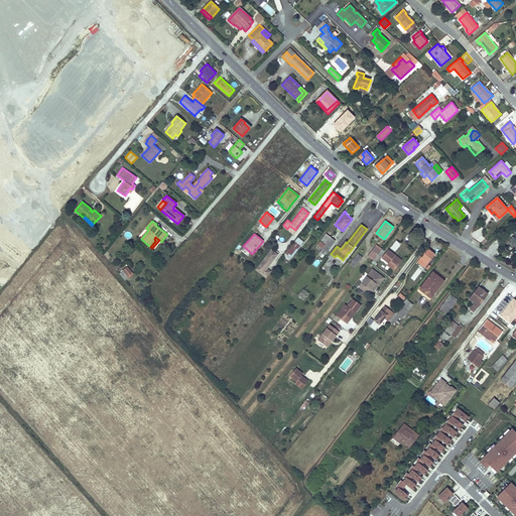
[(331,237),(323,248),(327,252),(336,241),(331,237)]
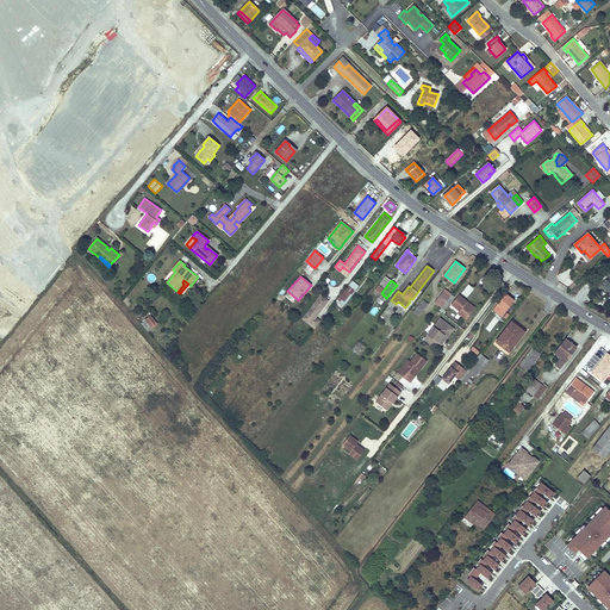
[(356,290),(349,285),(338,299),(344,304),(356,290)]
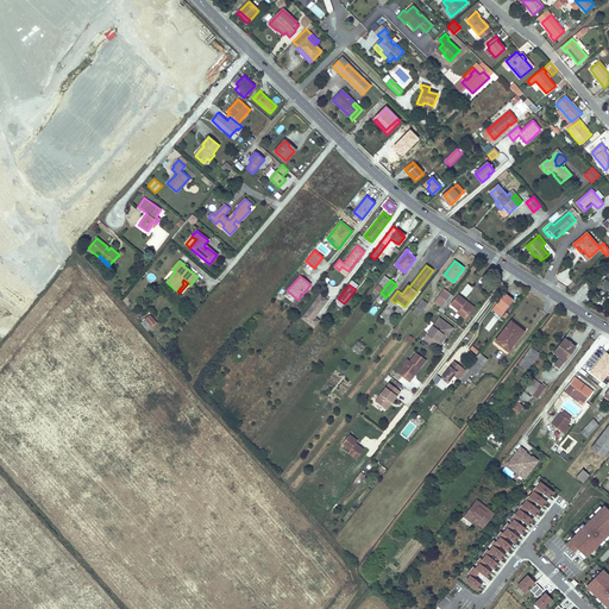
[(468,284),(462,293),(466,296),(473,288),(468,284)]
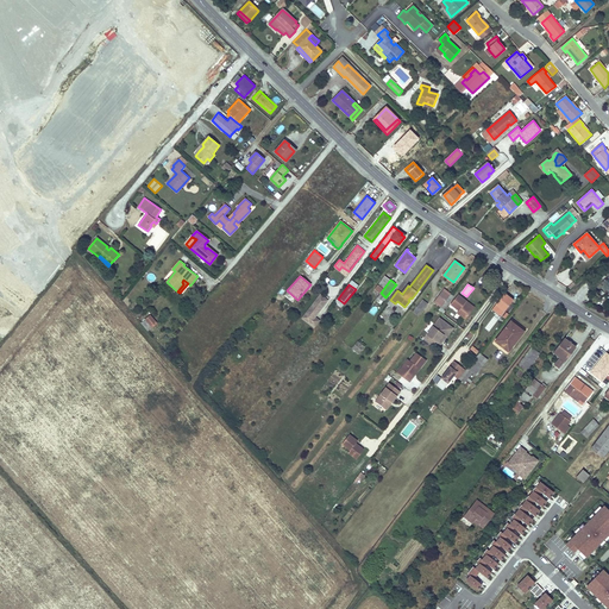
[(440,307),(451,294),(444,288),(434,302),(440,307)]
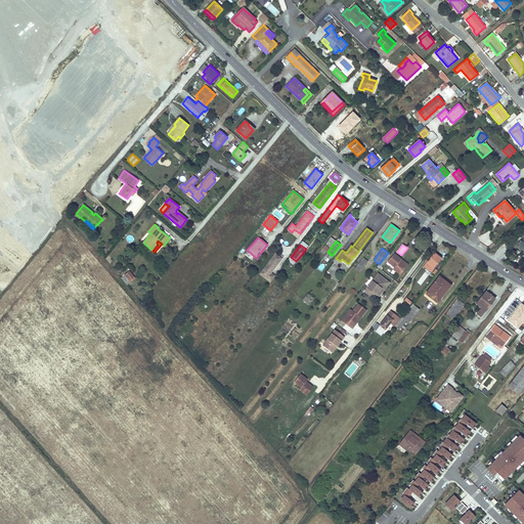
[(271,272),(281,258),(275,253),(262,270),(268,275),(266,278),(270,281),(275,275),(271,272)]
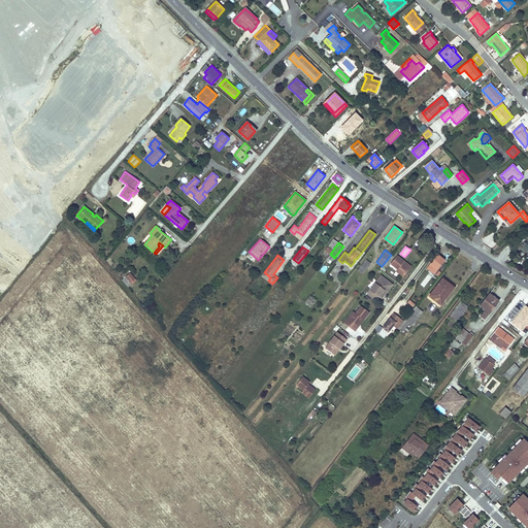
[(385,268),(393,257),(391,255),(382,266),(385,268)]
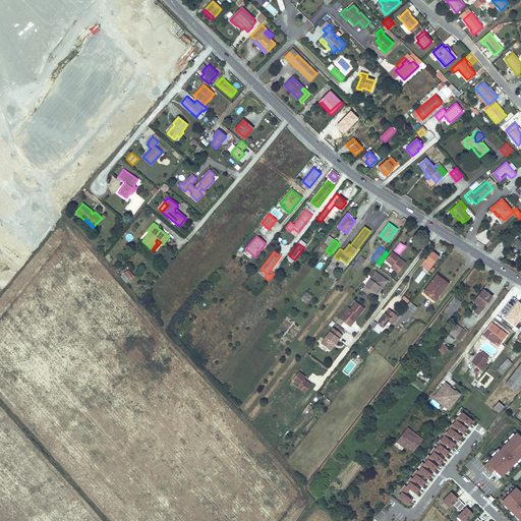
[(438,255),(430,251),(424,261),(428,264),(425,268),(428,271),(438,258),(436,257),(438,255)]
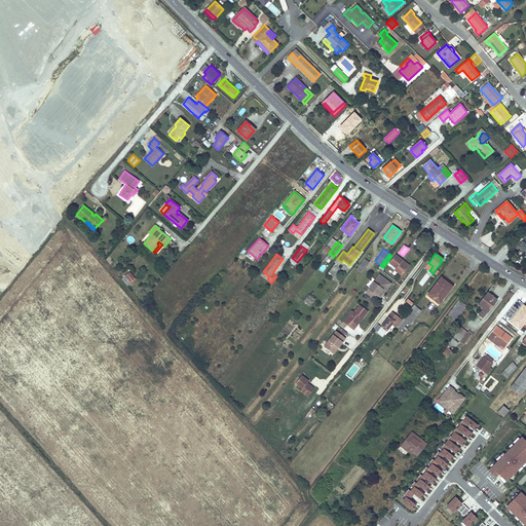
[(408,268),(401,262),(402,260),(396,255),(389,263),(396,268),(395,270),(402,275),(408,268)]
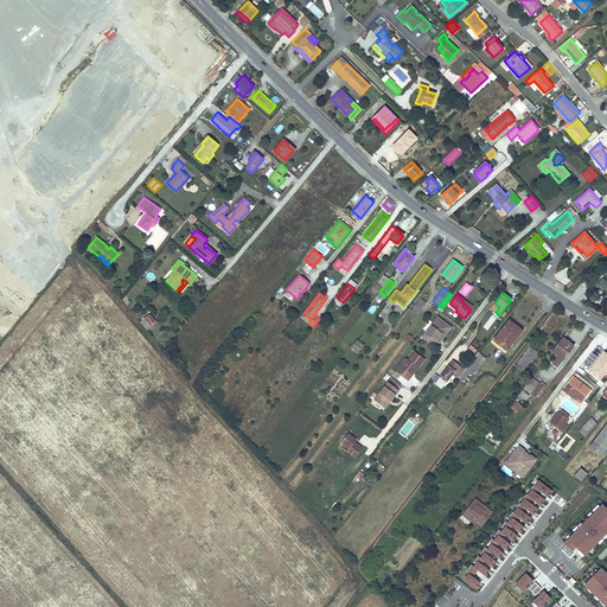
[(421,299),(413,311),(417,314),(420,311),(427,302),(421,299)]
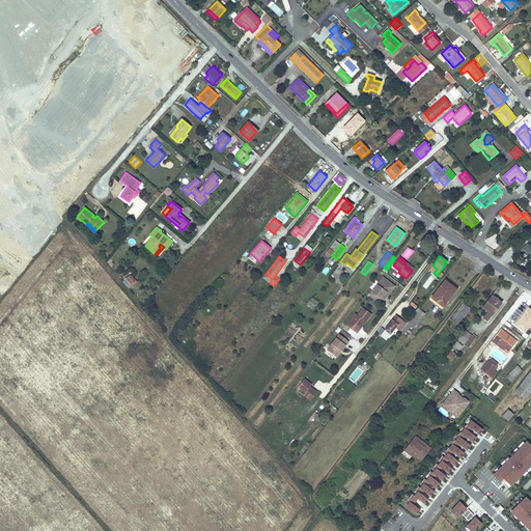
[(131,275),(127,278),(131,283),(135,280),(131,275)]
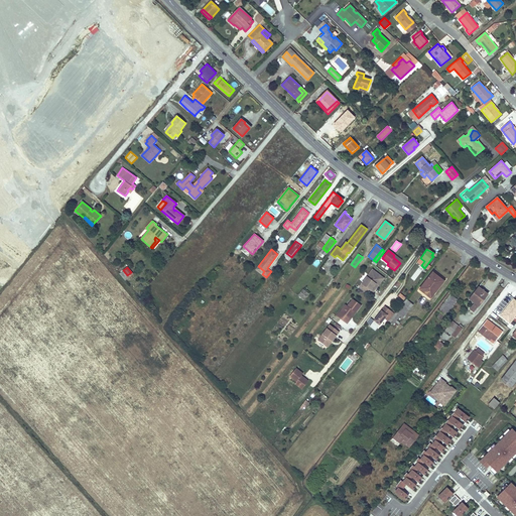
[(372,269),(358,287),(359,288),(363,291),(366,293),(369,289),(370,290),(375,283),(376,284),(382,277),(372,269)]
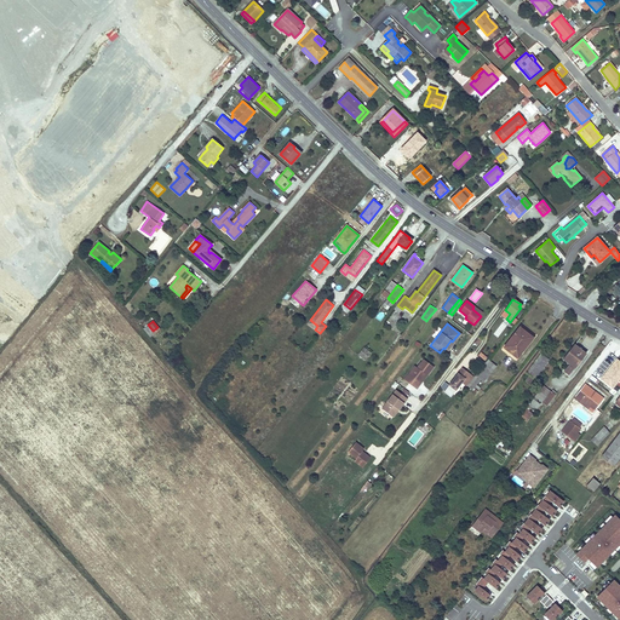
[(148,325),(143,328),(150,337),(154,333),(153,331),(148,325)]
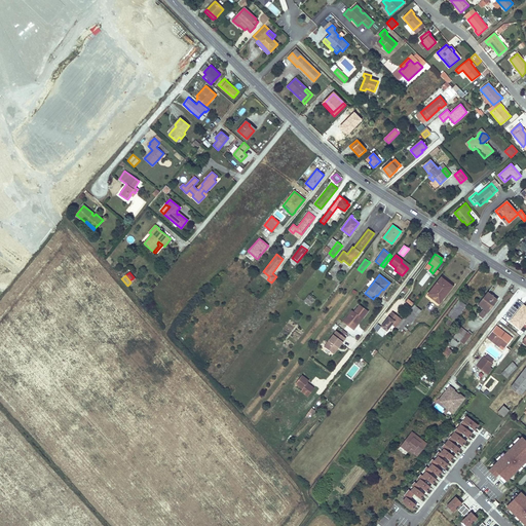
[(441,277),(428,295),(439,303),(452,286),(441,277)]
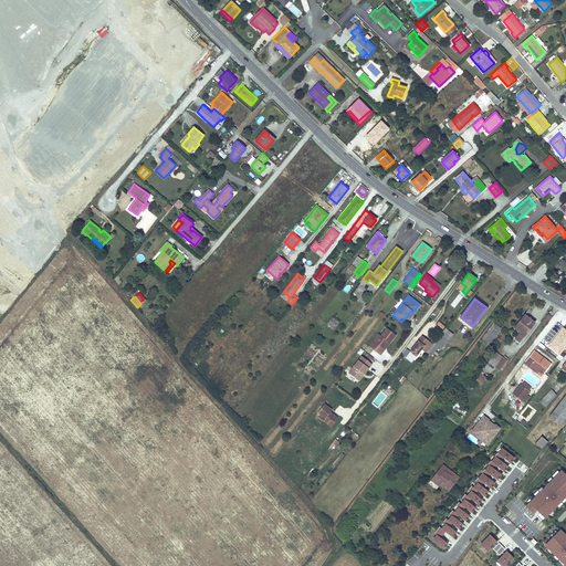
[(411,311),(406,318),(408,320),(420,305),(419,304),(412,312),(411,311)]
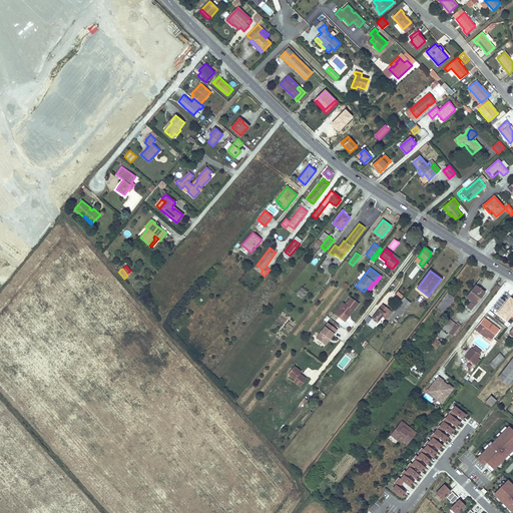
[(475,286),(466,297),(471,302),(467,308),(471,311),(485,293),(475,285),(475,286)]
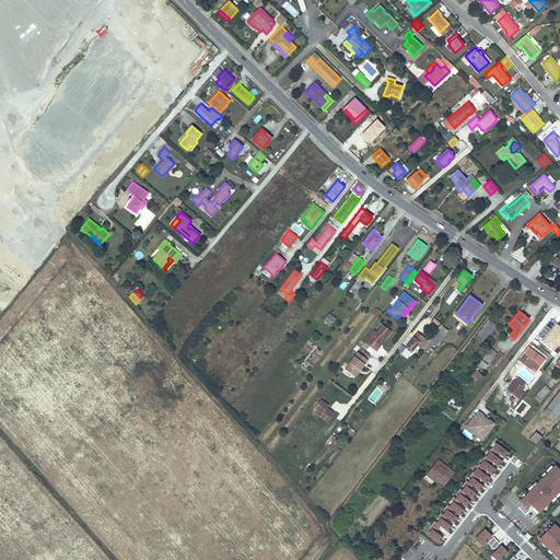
[(329,314),(324,321),(330,325),(336,318),(329,314)]
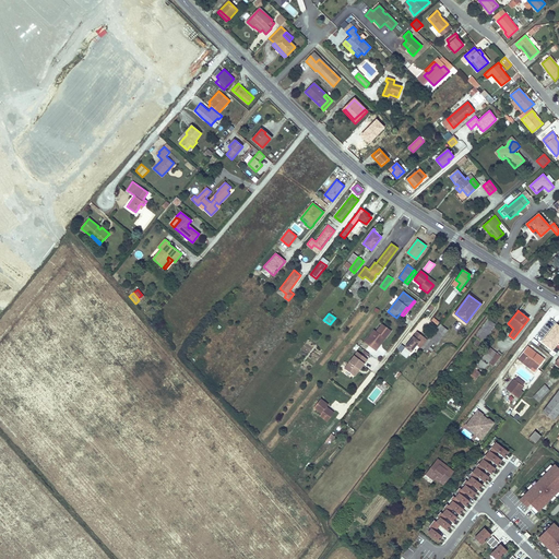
[(433,317),(431,320),(437,325),(440,322),(433,317)]
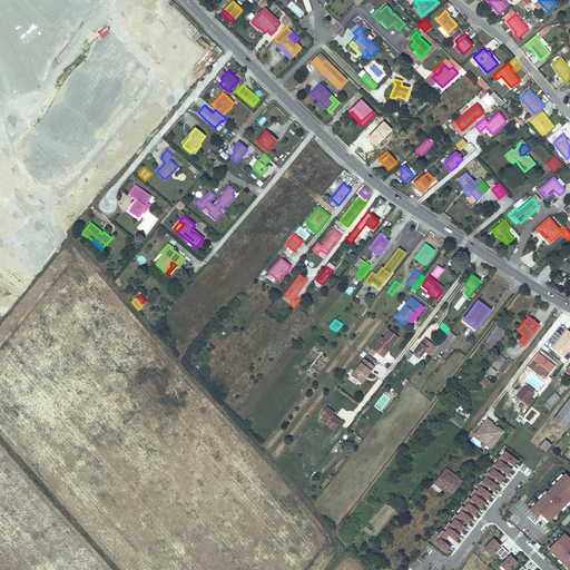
[(483,343),(487,345),(491,349),(493,345),(494,344),(504,331),(497,325),(483,343)]
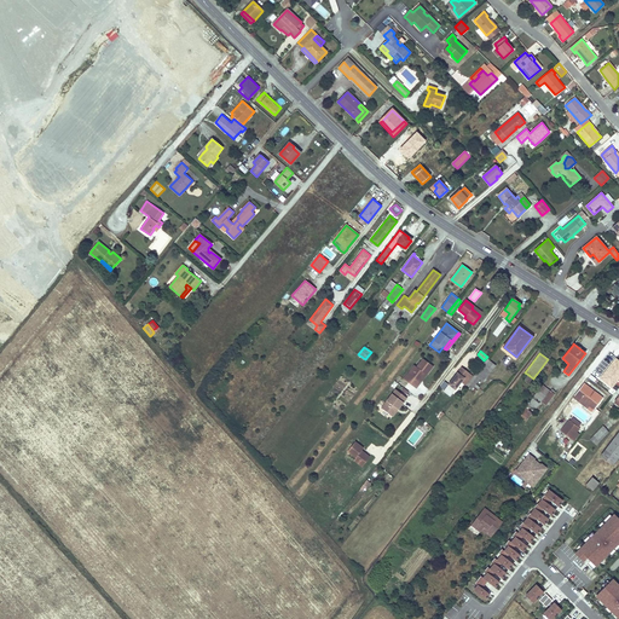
[(417,368),(415,365),(404,380),(415,388),(420,382),(418,381),(424,372),(427,375),(433,366),(423,358),(417,368)]
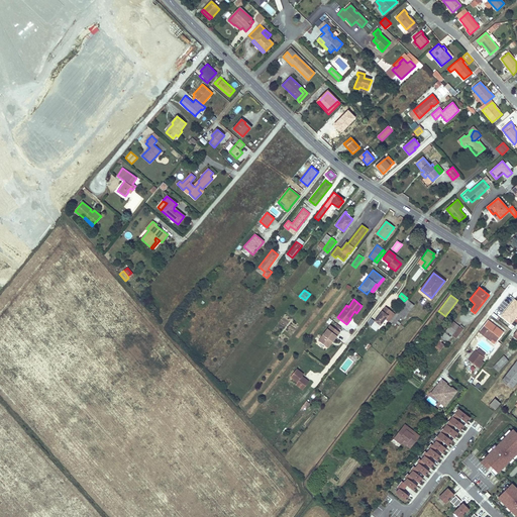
[(407,300),(403,306),(410,311),(414,305),(407,300)]
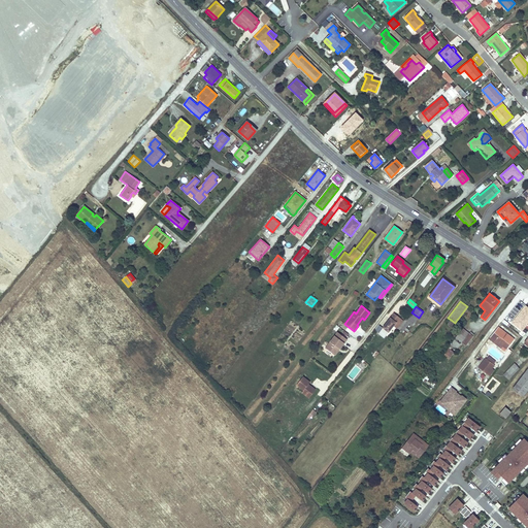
[(411,311),(400,326),(404,329),(409,323),(413,325),(419,318),(411,312),(411,311)]
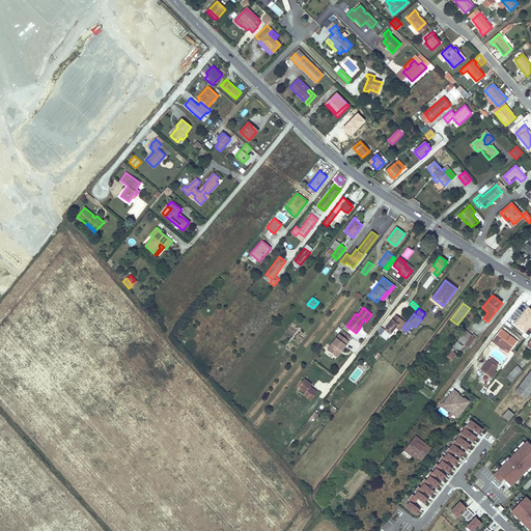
[(395,328),(399,331),(406,323),(395,315),(382,332),(388,336),(395,328)]
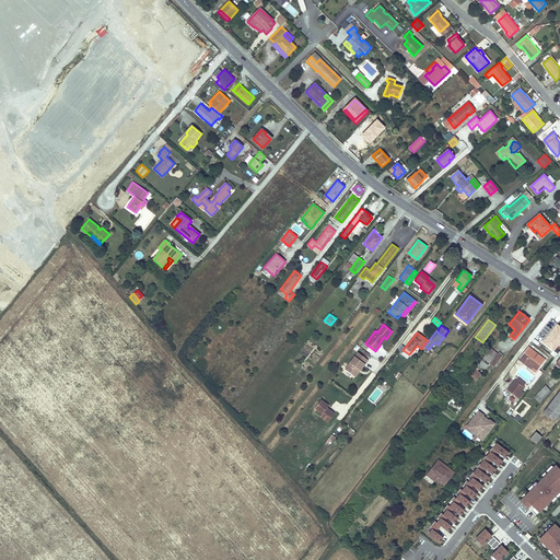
[(528,347),(521,358),(526,362),(527,361),(538,370),(545,360),(528,347)]
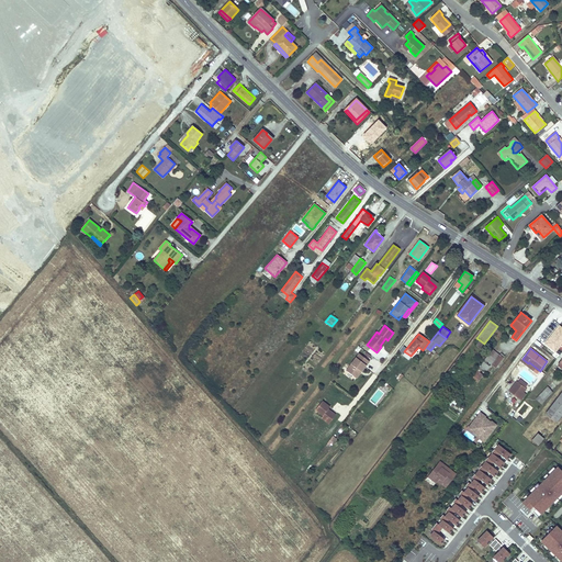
[(484,361),(481,366),(483,368),(482,369),(484,370),(485,369),(486,371),(490,367),(487,366),(489,364),(486,362),(487,361),(496,368),(505,356),(501,353),(499,355),(493,349),(483,361),(484,361)]
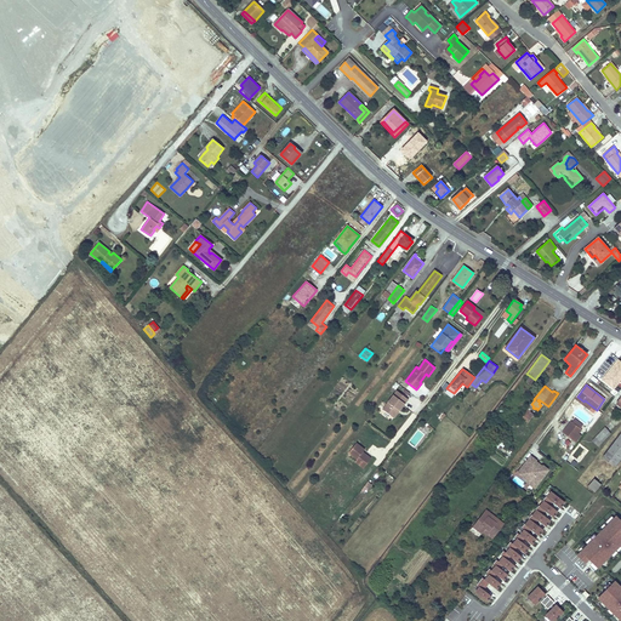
[(399,410),(408,399),(397,391),(382,409),(392,416),(398,410),(399,410)]
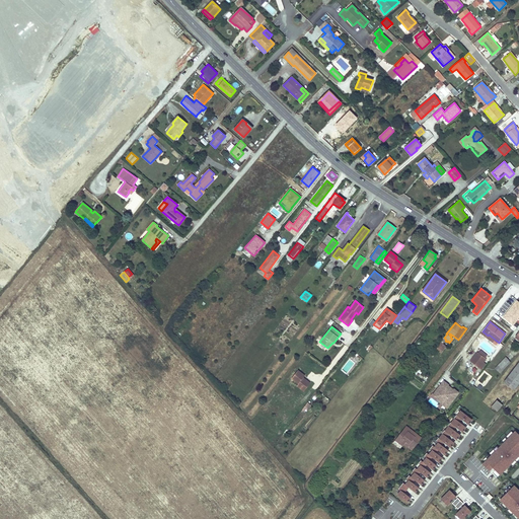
[(488,336),(483,331),(482,334),(490,340),(491,339),(498,344),(499,343),(489,335),(488,336)]
